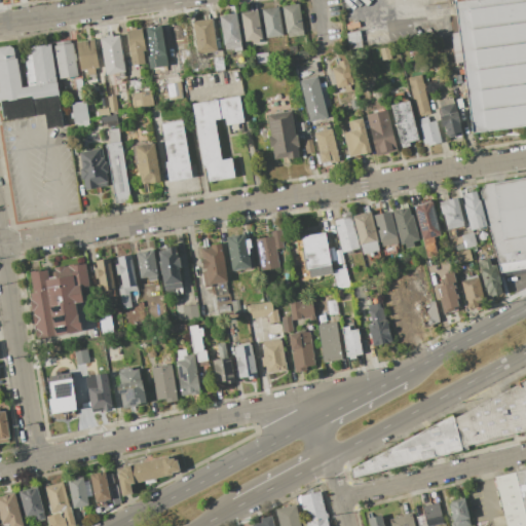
[(525,125),(473,134),(453,0),(525,0),(525,125)]
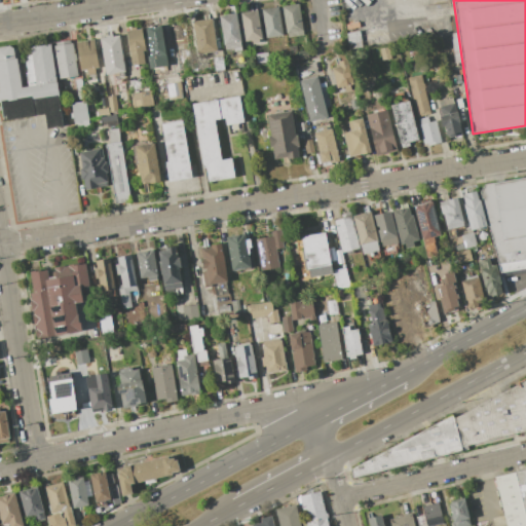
[(283,6),(299,4),(304,35),(288,38),(283,6)]
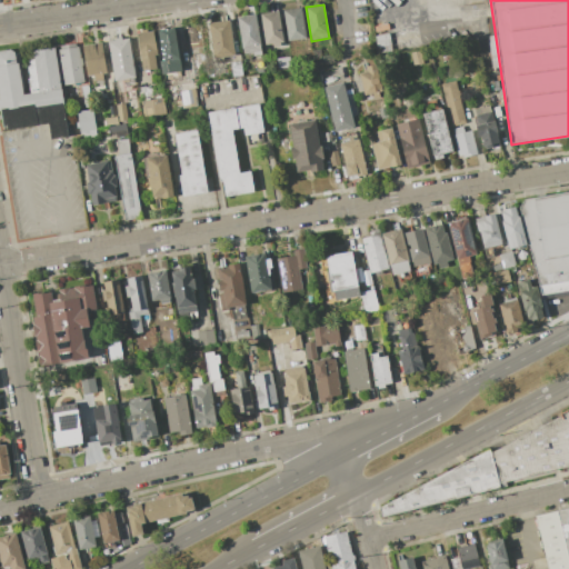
[(282,10),(300,7),(306,39),(288,41),(282,10)]
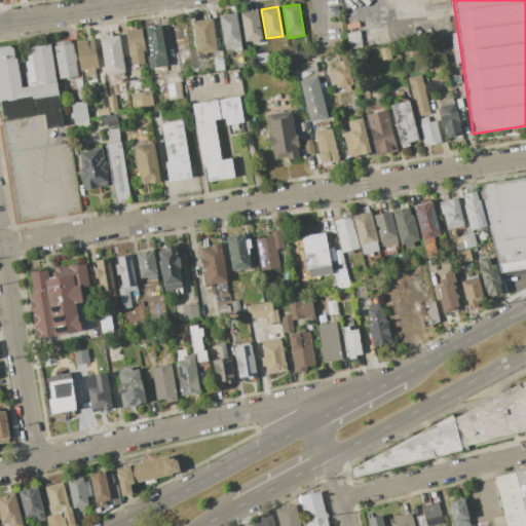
[(257,10),(263,44),(247,46),(240,12),(257,10)]
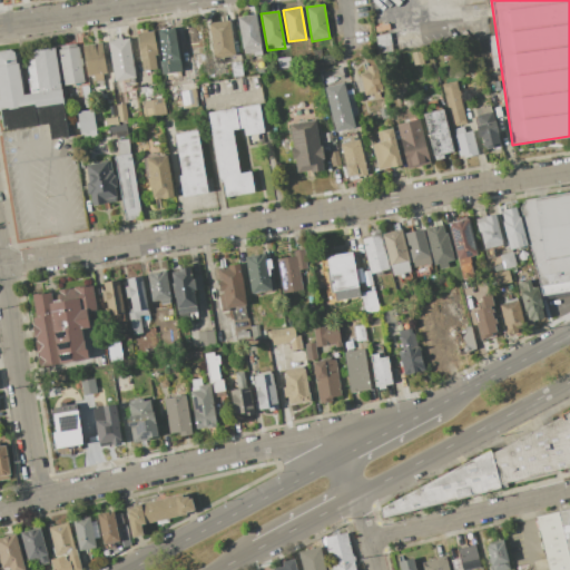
[(256,15),(263,56),(253,57),(253,52),(244,55),(238,18),(256,15)]
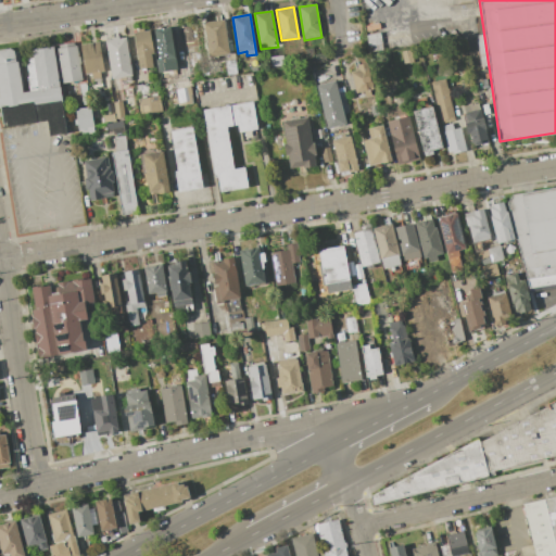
[(224,20),(229,55),(209,59),(203,23),(224,20)]
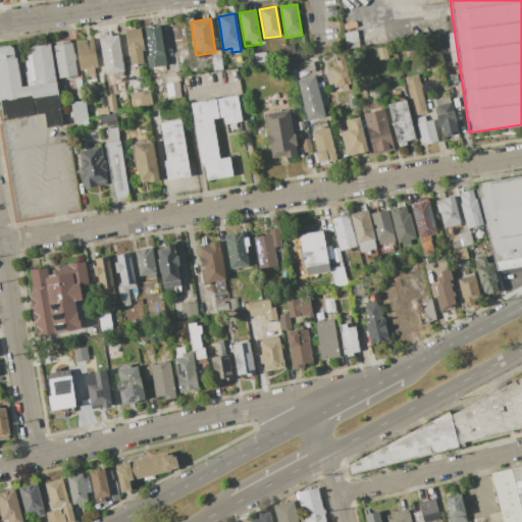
[(160,25),(165,59),(160,60),(161,66),(149,68),(147,55),(149,55),(145,28),(160,25)]
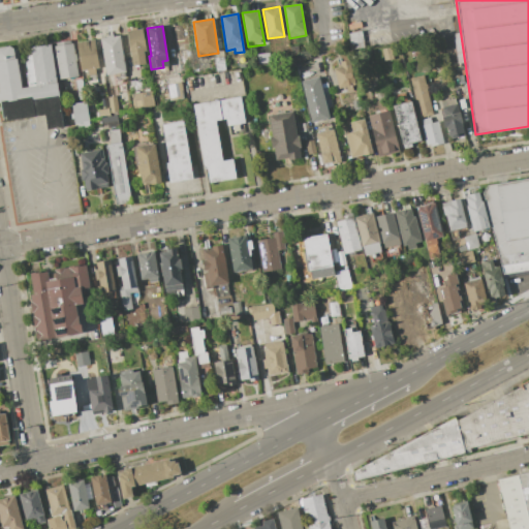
[(142,29),(142,32),(144,31),(146,44),(144,44),(145,52),(144,52),(146,64),(133,66),(127,31),(142,29)]
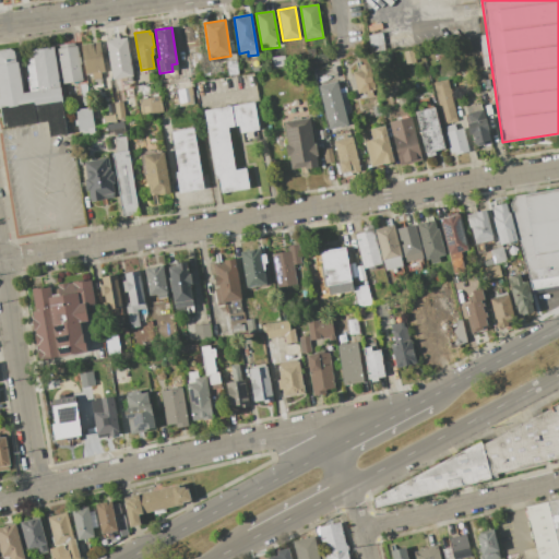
[(106,40),(127,37),(132,75),(113,80),(106,40)]
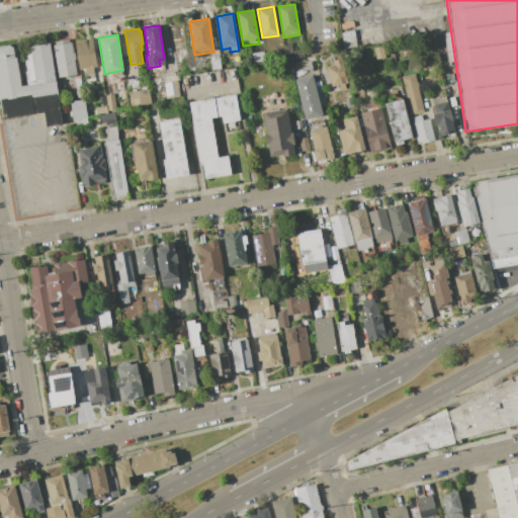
[(92,38),(97,67),(92,67),(93,73),(86,74),(85,69),(79,70),(74,40),(92,38)]
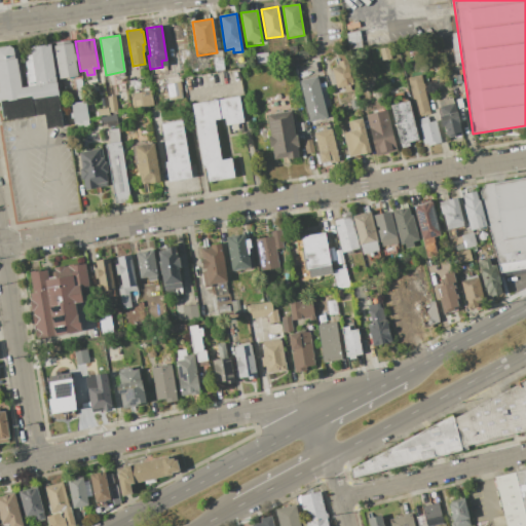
[(73,42),(78,76),(60,79),(53,45),(57,45),(57,42),(70,40),(70,43),(73,42)]
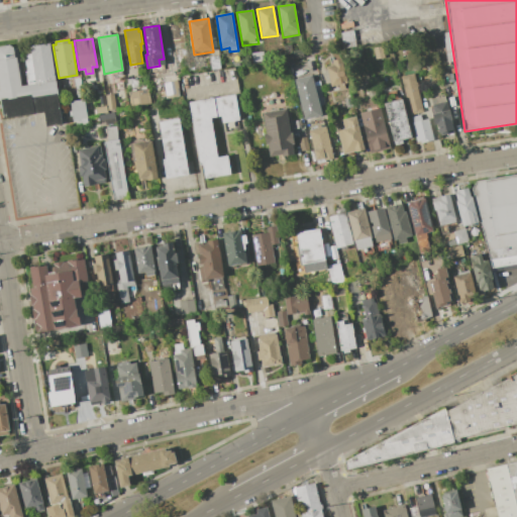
[(0,119),(43,112),(45,126),(63,123),(49,43),(15,48),(10,44),(0,45),(0,119)]
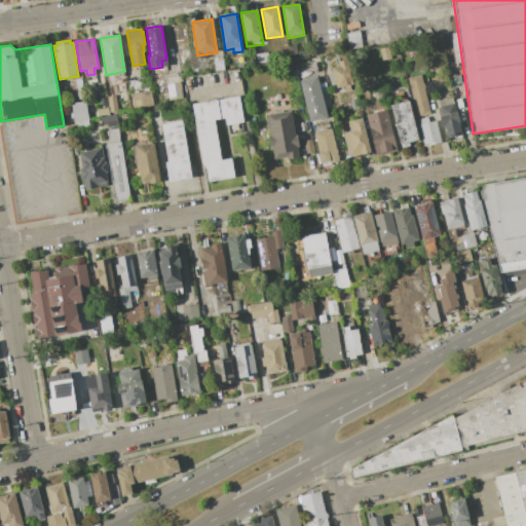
[(379,48),(388,47),(390,58),(381,60),(379,48)]
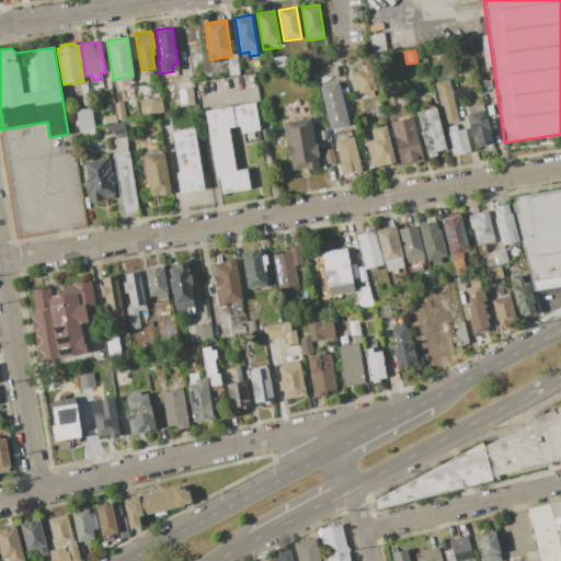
[(285,56),(287,66),(274,68),(272,58),(285,56)]
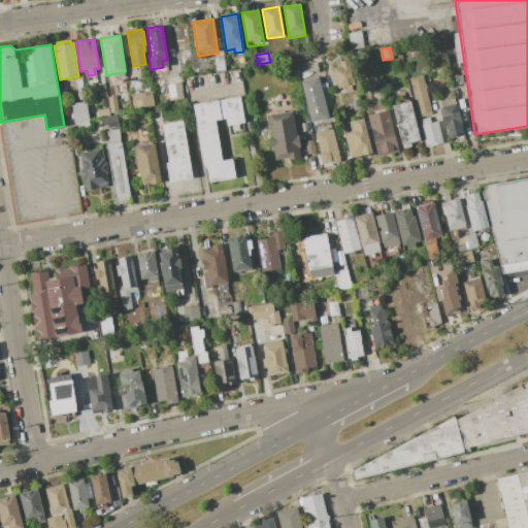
[(223,57),(225,70),(216,72),(213,58),(223,57)]
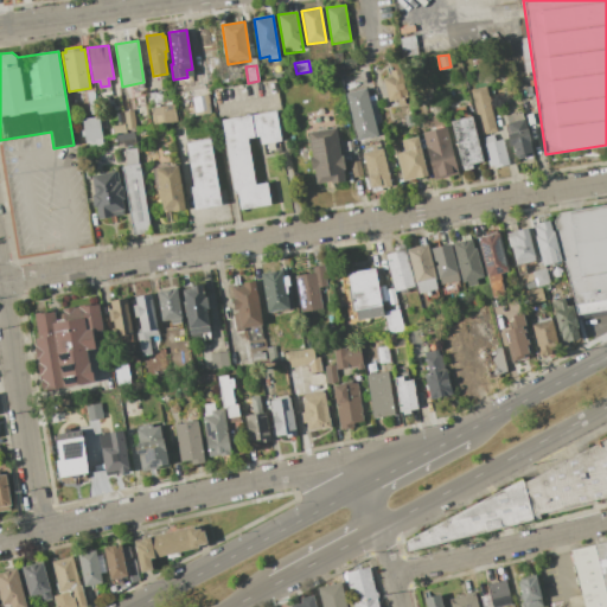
[(383,78),(391,76),(390,71),(402,68),(403,72),(406,72),(411,95),(389,101),(383,78)]
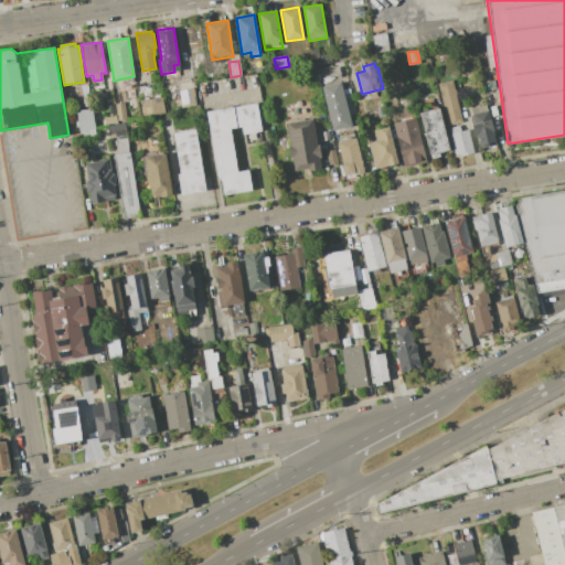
[(437,83),(452,80),(462,123),(448,126),(437,83)]
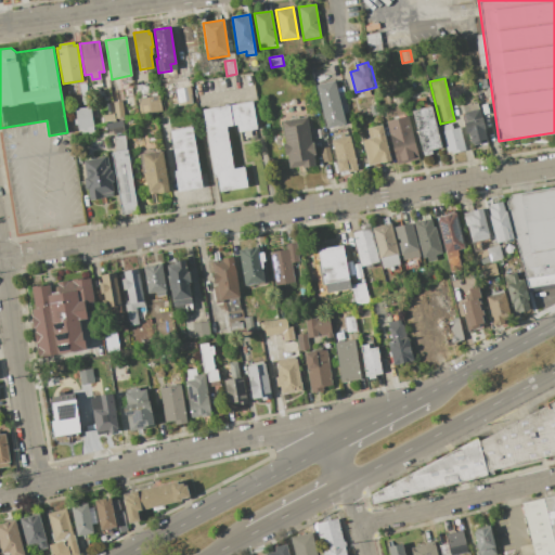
[(334,80),(345,123),(326,127),(317,85),(334,80)]
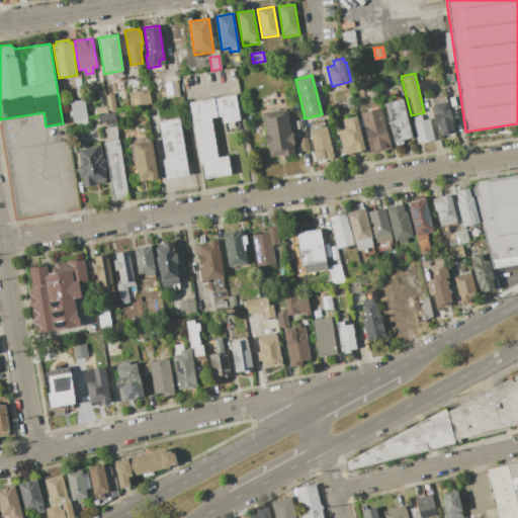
[(178,80),(180,96),(167,98),(164,82),(178,80)]
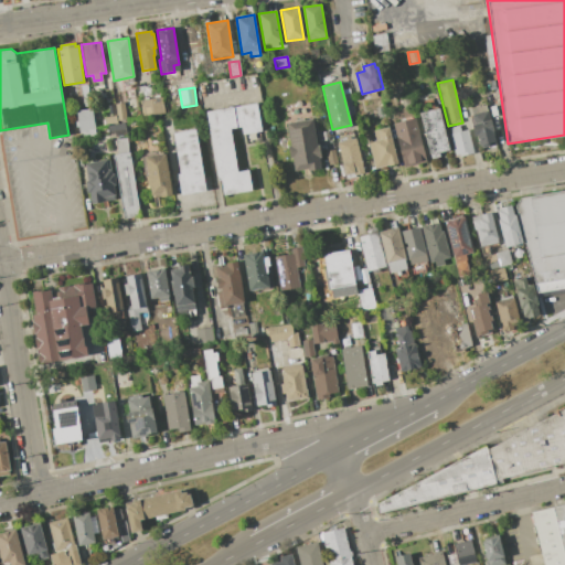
[(140,100),(162,97),(164,113),(142,117),(140,100)]
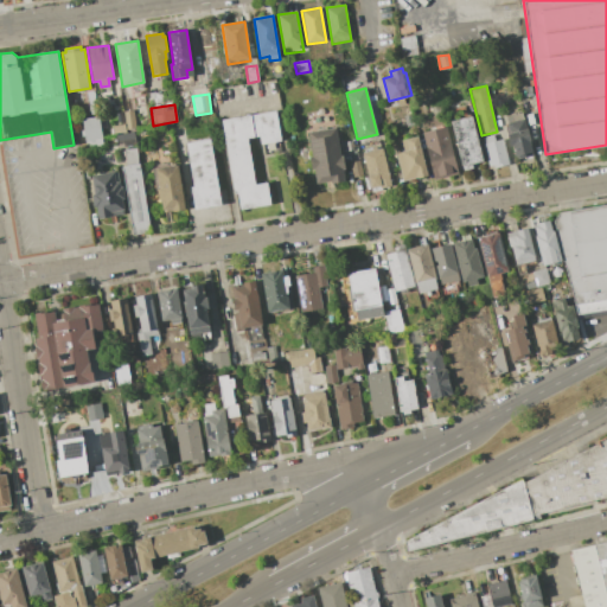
[(222,120),(276,109),(282,140),(261,145),(260,136),(247,138),(255,185),(267,183),(270,204),(241,210),(237,193),(235,193),(222,120)]
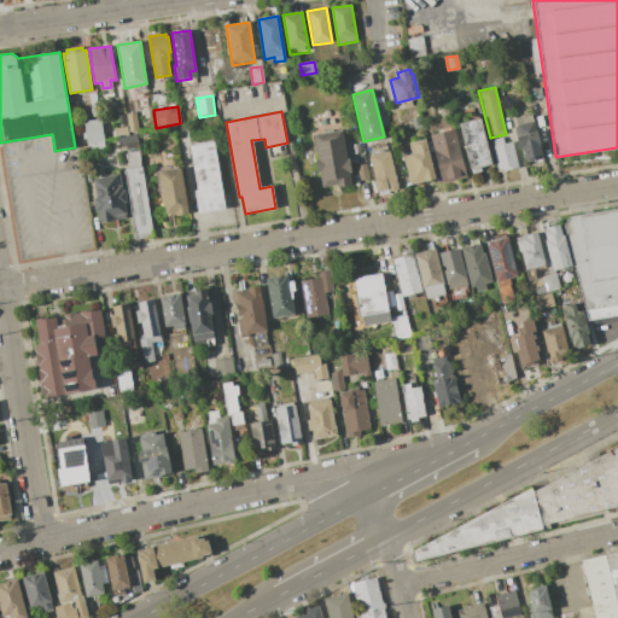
[(139,130),(129,132),(126,114),(135,112),(139,130)]
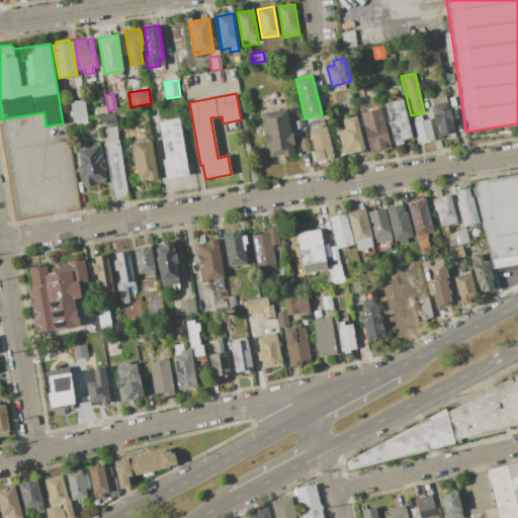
[(85,99),(89,123),(82,124),(81,120),(73,121),(70,102),(85,99)]
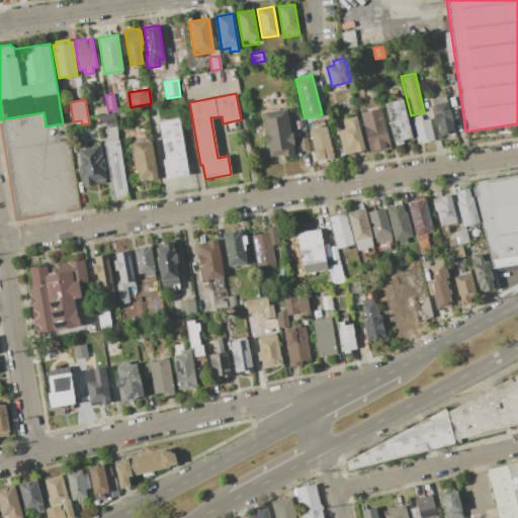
[(402,99),(412,138),(402,140),(403,145),(396,146),(384,103),(402,99)]
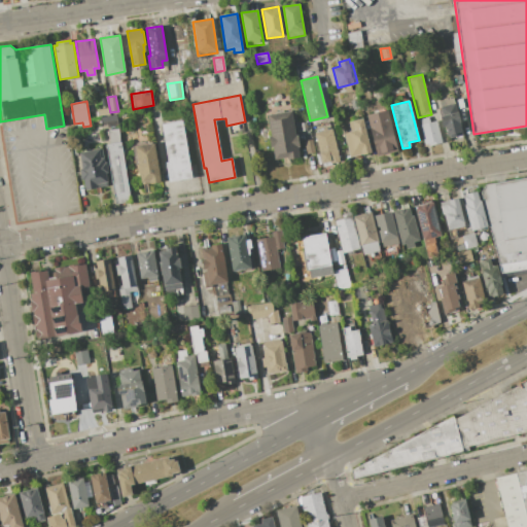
[(463,135),(446,139),(438,107),(455,103),(463,135)]
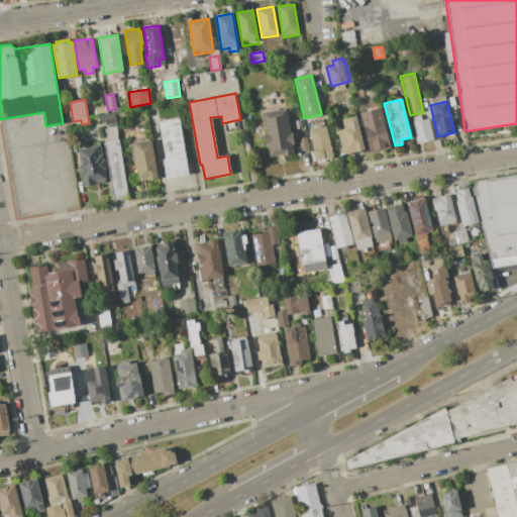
[(381,107),(391,147),(370,152),(359,112),(381,107)]
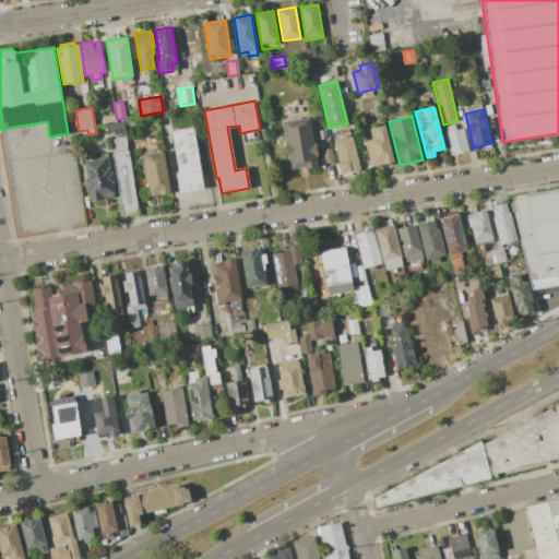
[(309,117),(318,167),(306,168),(305,167),(292,169),(289,156),(287,157),(285,144),(287,144),(284,121),(309,117)]
